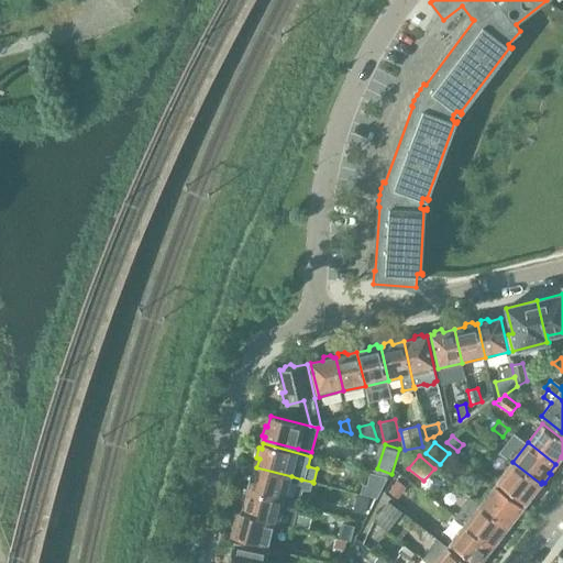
[(541,484),(512,462),(497,482),(526,504),(528,501),(529,503),(536,494),(533,493),(541,484)]
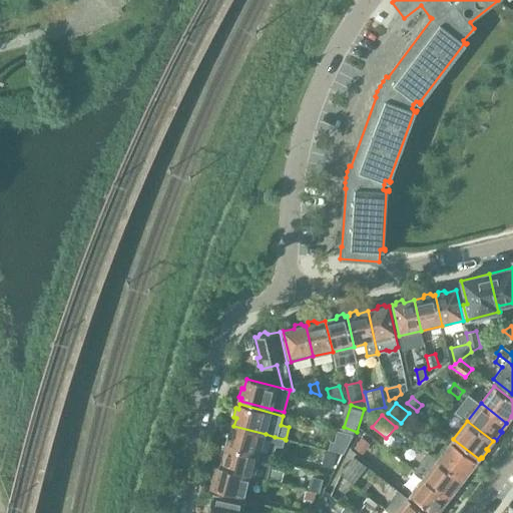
[(228,434),(225,446),(260,455),(266,434),(233,426),(231,435),(228,434)]
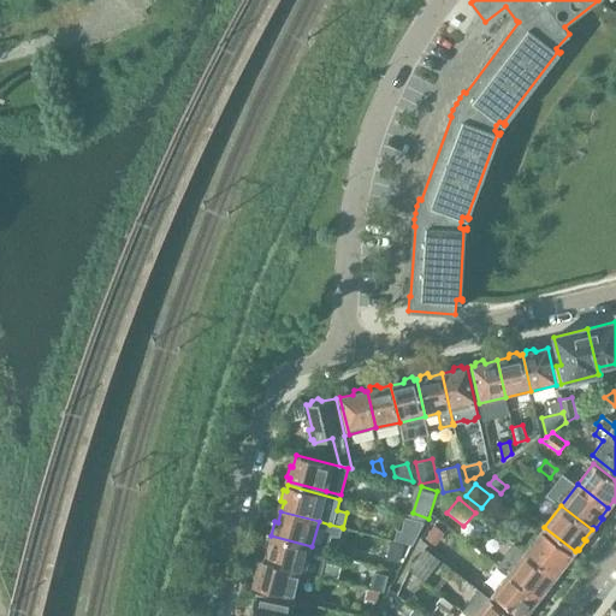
[(419,543),(424,519),(406,514),(401,539),(419,543)]
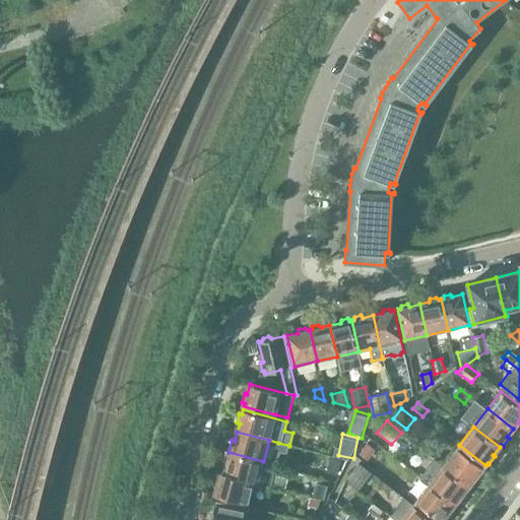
[(285,454),(288,445),(278,443),(276,451),(285,454)]
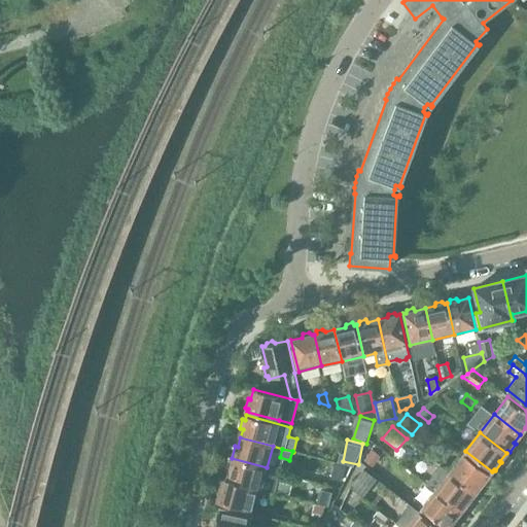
[(463,454),(449,472),(476,493),(481,485),(483,487),(489,479),(488,477),(489,475),(463,454)]
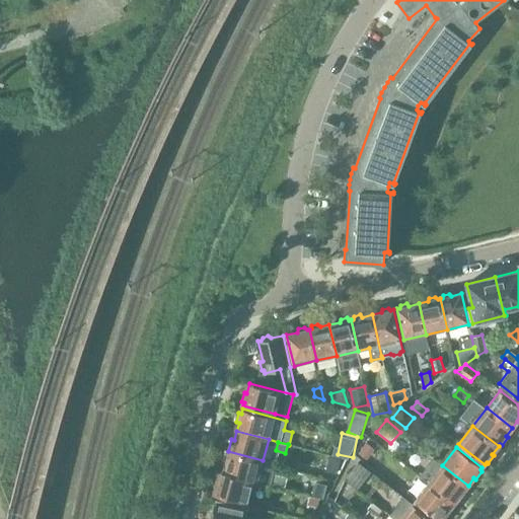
[(227,463),(225,472),(225,473),(253,480),(253,482),(269,486),(275,463),(263,460),(228,451),(225,463),(227,463)]
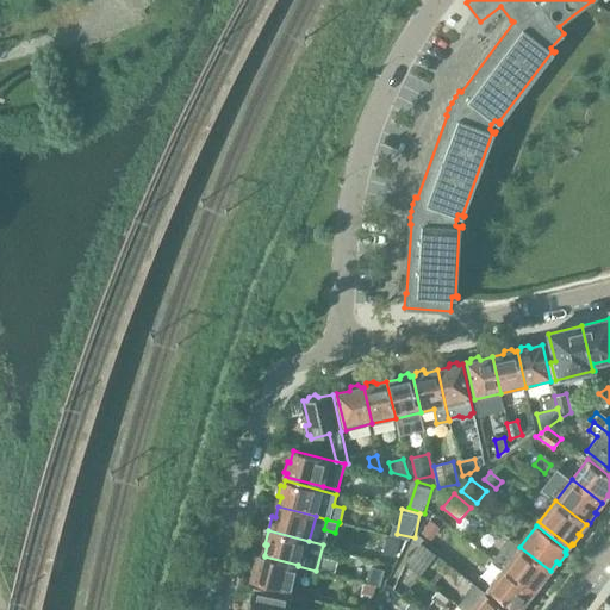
[(493,560),(504,568),(534,591),(541,583),(543,584),(551,574),(548,573),(551,571),(520,547),(510,540),(509,541),(505,542),(500,548),(500,552),(493,560)]
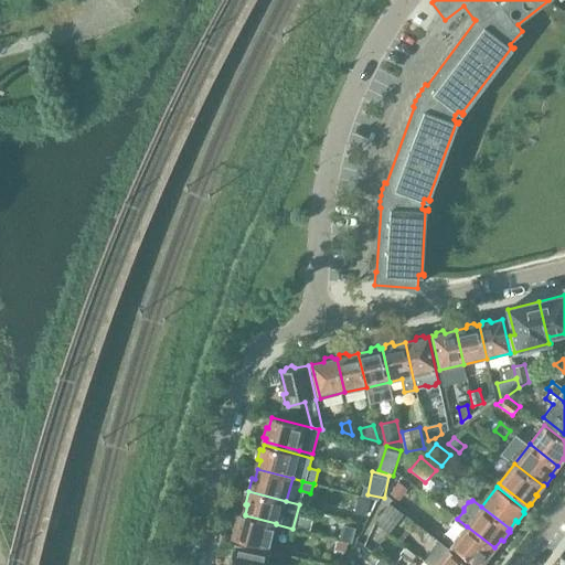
[(404,514),(390,502),(374,522),(390,533),(404,514)]
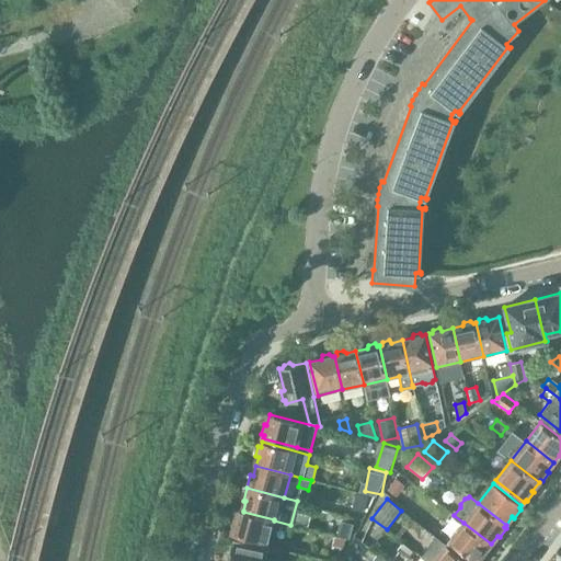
[(243,512),(243,511),(240,510),(233,535),(267,544),(274,521),(274,519),(243,512)]
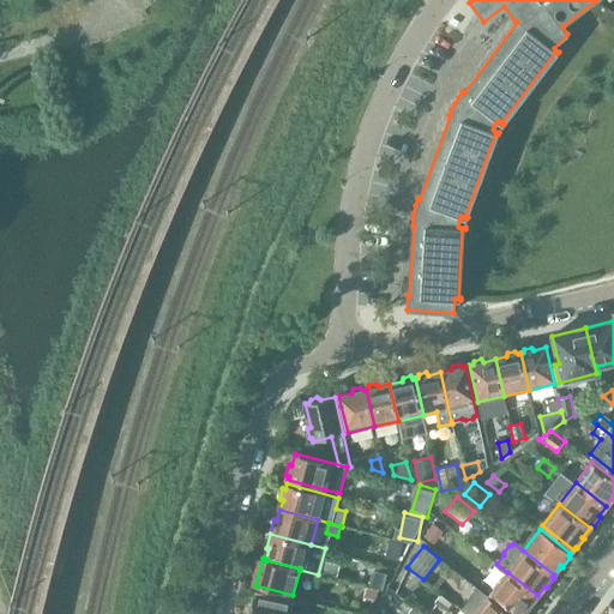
[(367,583),(379,590),(386,577),(374,570),(367,583)]
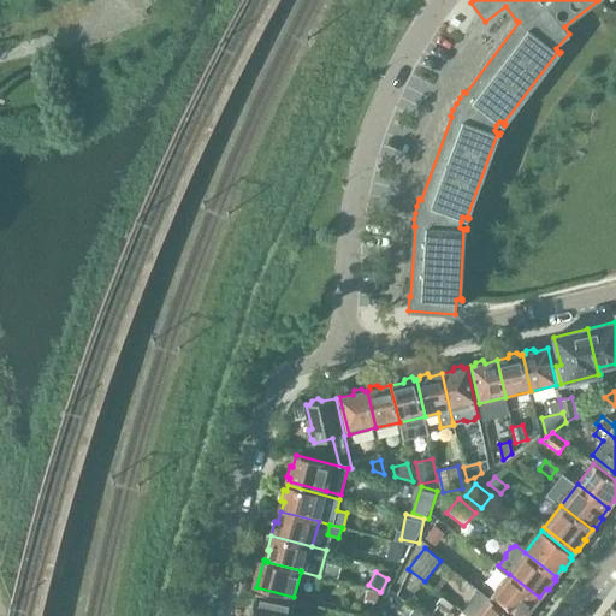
[(539,597),(509,574),(492,594),(519,615),(525,615),(527,615),(534,608),(532,606),(539,597)]
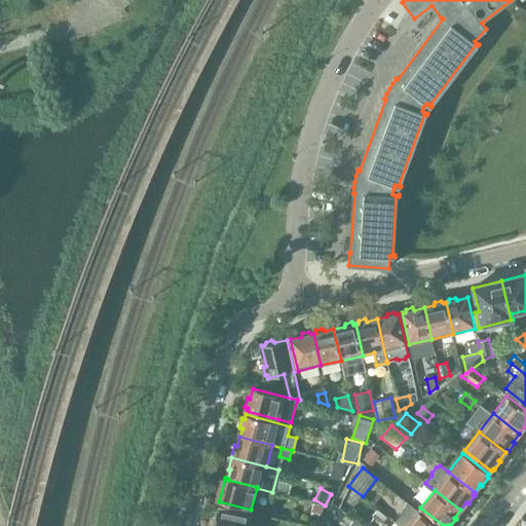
[(267,502),(265,512),(275,514),(277,505),(267,502)]
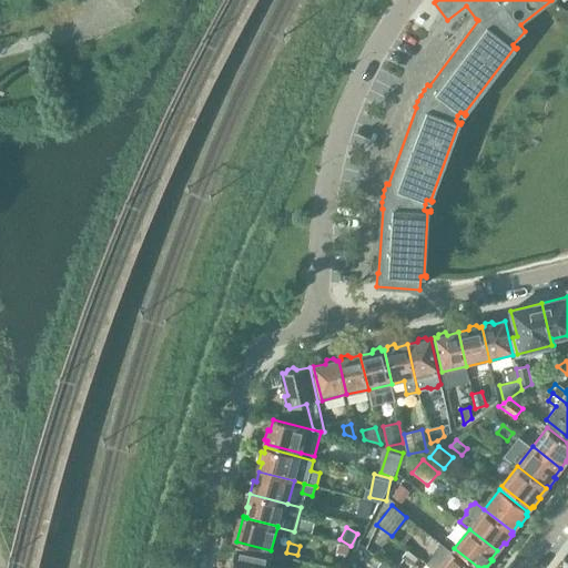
[(427,564),(433,567),(472,567),(442,545),(440,546),(438,547),(434,553),(434,556),(427,564)]
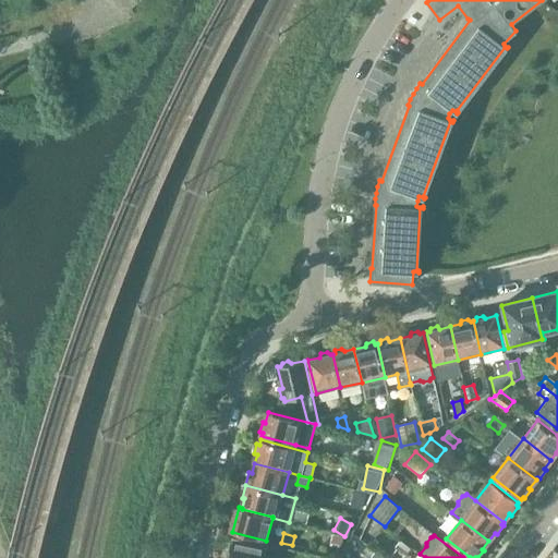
[(276,557),(278,547),(233,537),(232,541),(230,543),(228,550),(230,553),(228,557),(276,557)]
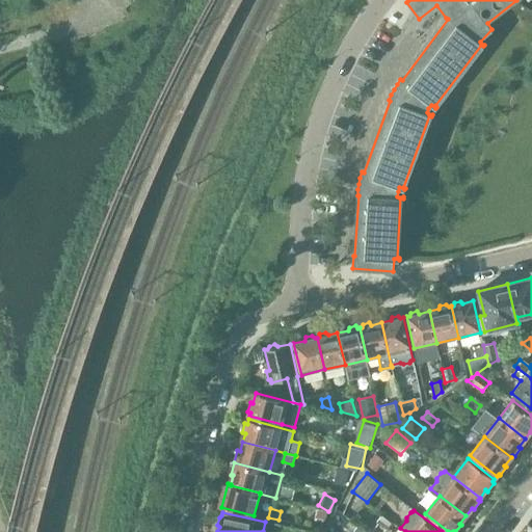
[(392,522),(381,514),(376,521),(386,529),(392,522)]
